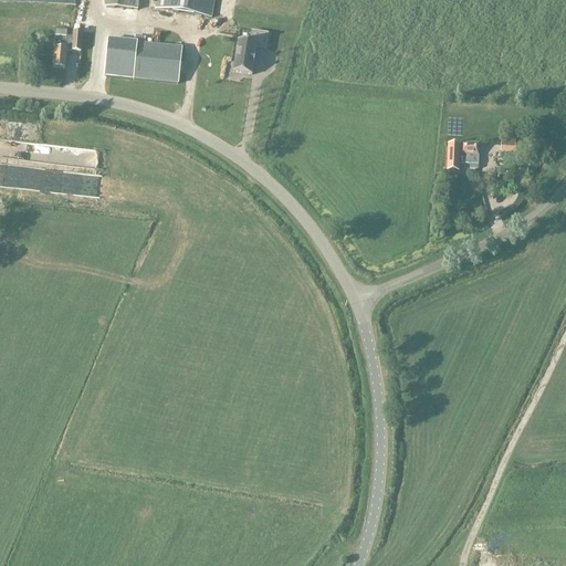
[(105,0),(105,8),(137,10),(138,0),(105,0)]
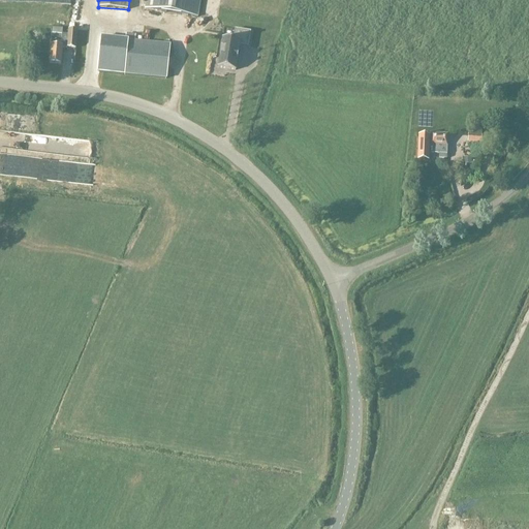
[(146,0),(145,8),(196,17),(198,0),(146,0)]
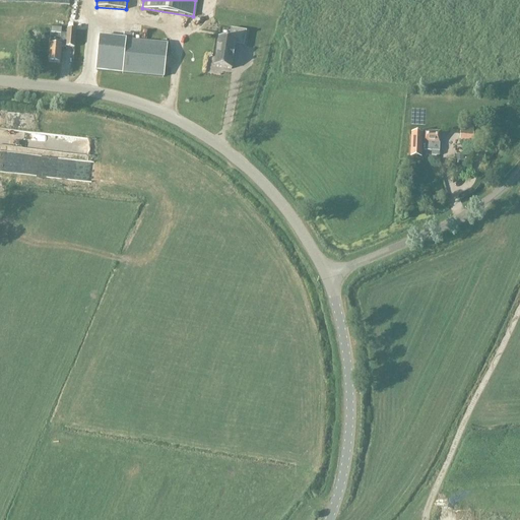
[(219,0),(202,0),(200,12),(217,14),(219,0)]
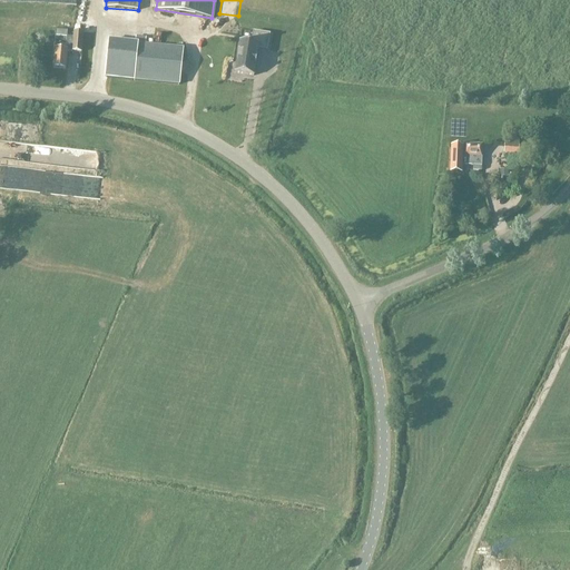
[(67,38),(68,31),(56,30),(55,45),(55,49),(52,68),(65,69),(67,51),(81,52),(82,32),(74,32),(74,38),(67,38)]
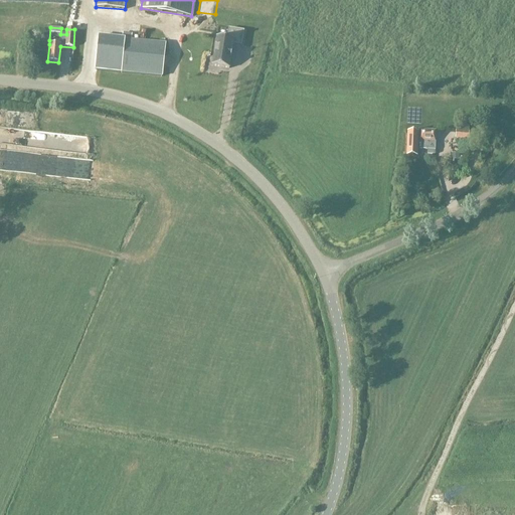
[(124,40),(125,30),(98,27),(96,51),(105,52),(104,54),(123,56),(121,72),(162,76),(165,44),(124,40)]
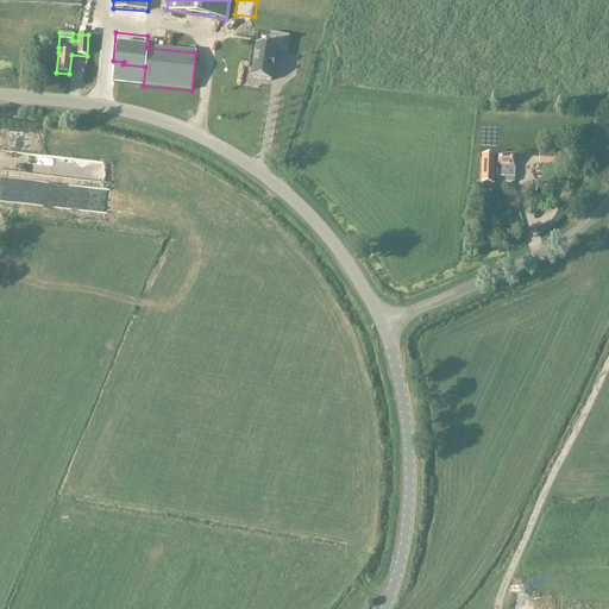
[(289,38),(270,35),(269,46),(256,44),(251,79),(271,81),(276,52),(287,55),(289,38)]
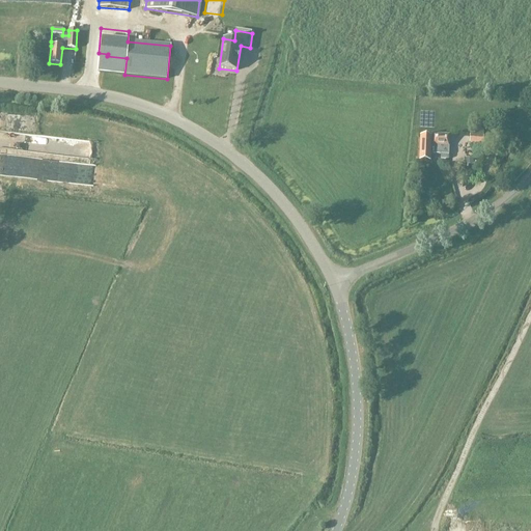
[(16,117),(17,132),(37,131),(36,116),(16,117)]
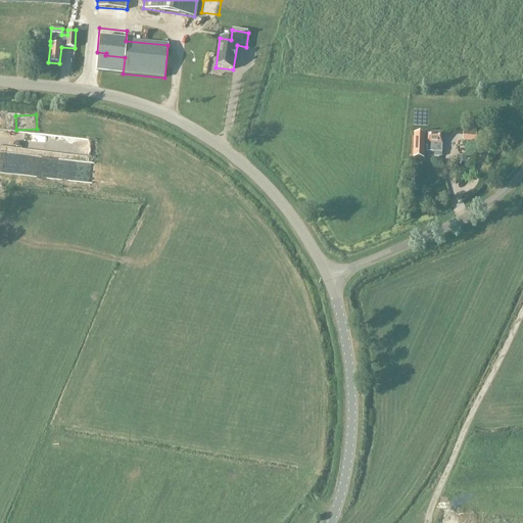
[(424,137),(424,135),(415,134),(413,157),(423,157),(423,152),(433,152),(433,156),(441,156),(441,152),(441,144),(442,133),(427,132),(426,137),(424,137)]
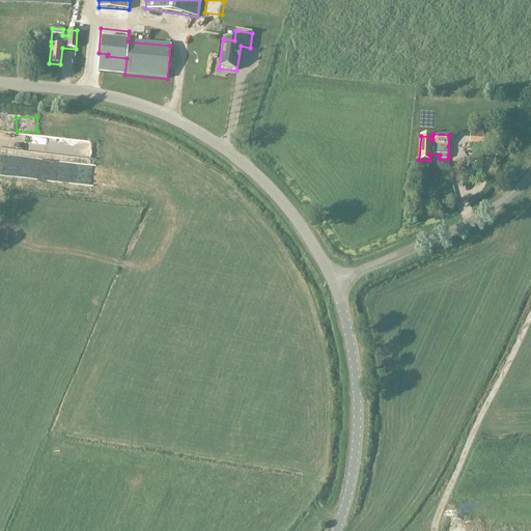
[(483,136),(470,135),(470,143),(483,144),(483,136)]
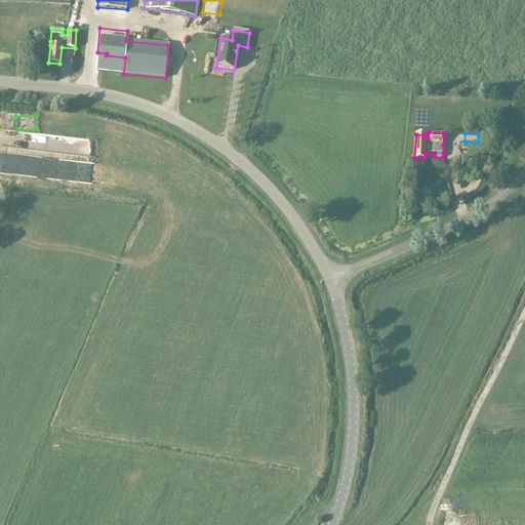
[(499,140),(494,133),(486,139),(491,147),(499,140)]
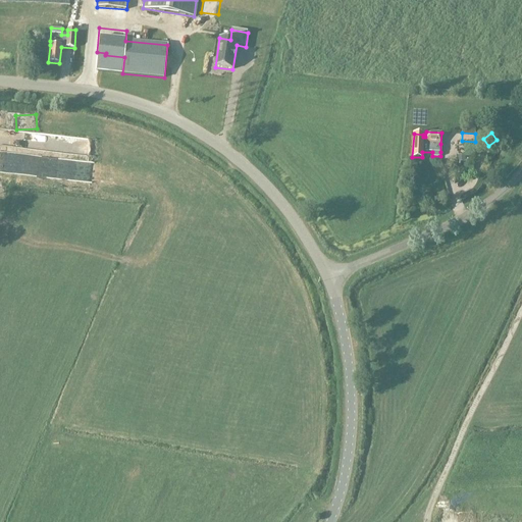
[(458,198),(452,169),(444,171),(450,200),(458,198)]
